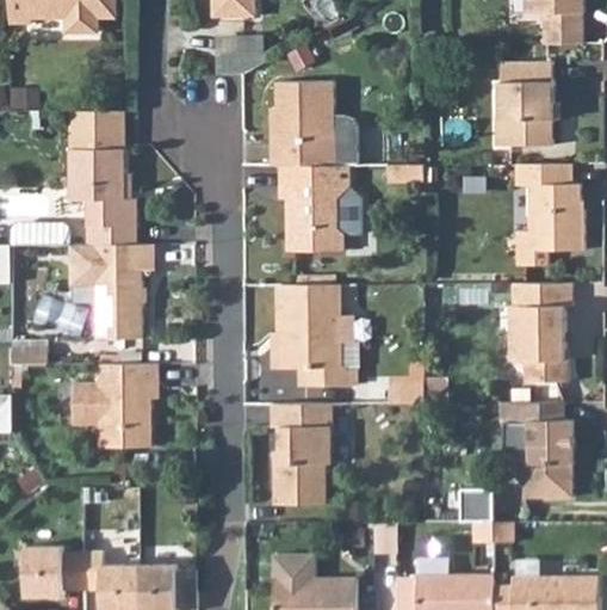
[(7,0),(8,22),(32,22),(32,18),(63,18),(63,26),(70,32),(92,32),(99,26),(99,17),(116,18),(116,0),(7,0)]
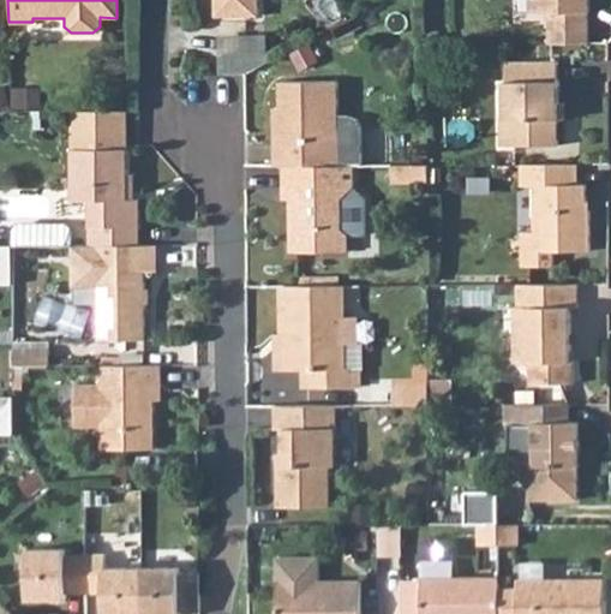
[(210,0),(210,19),(253,21),(253,0),(210,0)]
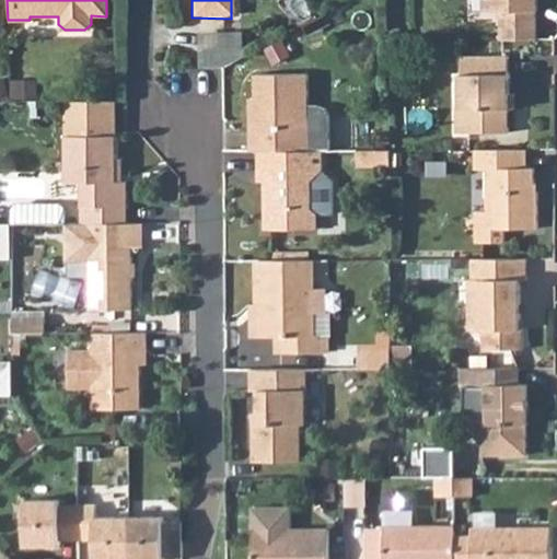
[(483,0),(483,13),(499,13),(499,43),(532,43),(532,12),(534,12),(534,0),(483,0)]
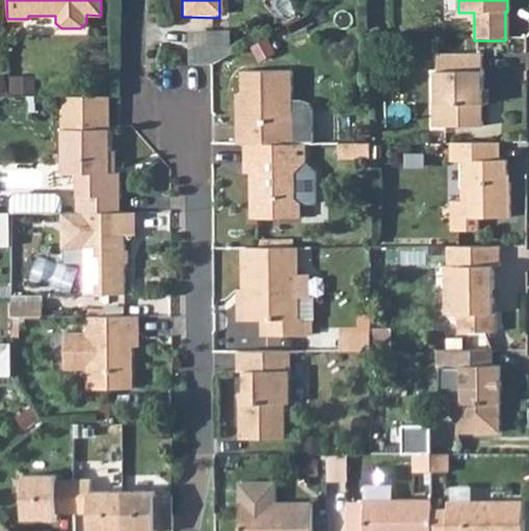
[(190,44),(190,63),(201,62),(211,61),(225,53),(225,44),(190,44)]
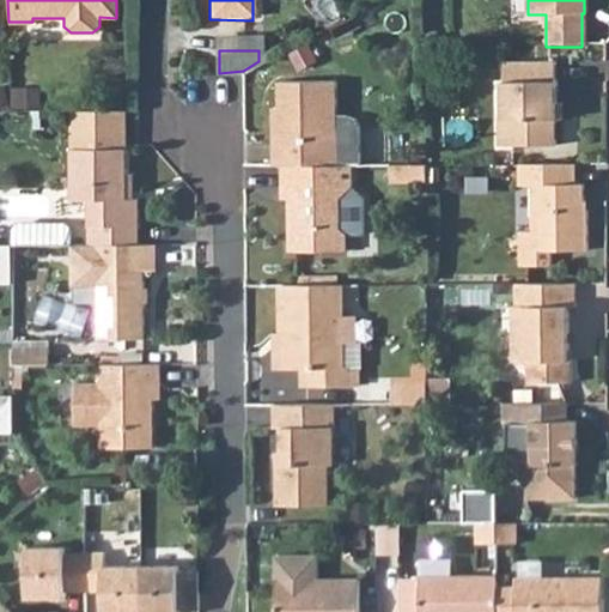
[(499,123),(507,122),(509,147),(553,147),(553,122),(555,122),(556,105),(556,84),(553,84),(553,64),(504,64),(504,83),(500,84),(499,123)]
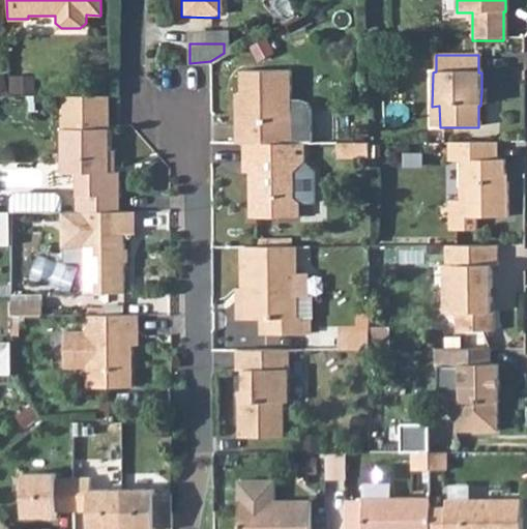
[(235,105),(235,143),(242,143),(303,142),(309,142),(309,110),(305,103),(297,99),(289,99),(289,70),(240,70),(240,93),(240,105),(235,105)]
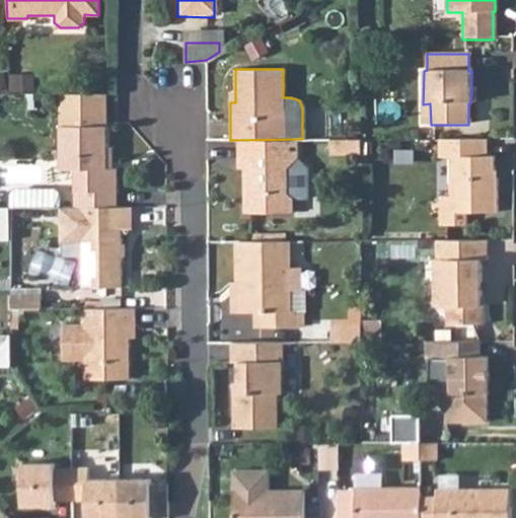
[(70,208),(115,208),(115,168),(101,168),(102,92),(57,93),(55,168),(70,168),(70,208)]
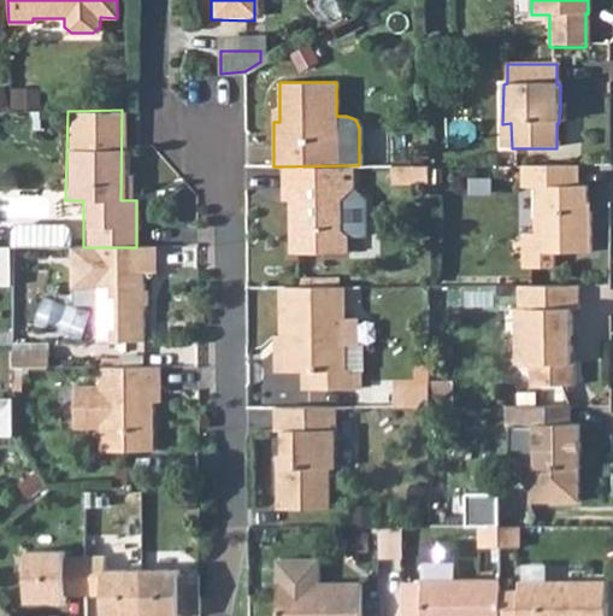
[(502,124),(499,123),(499,148),(512,148),(511,123),(502,124)]
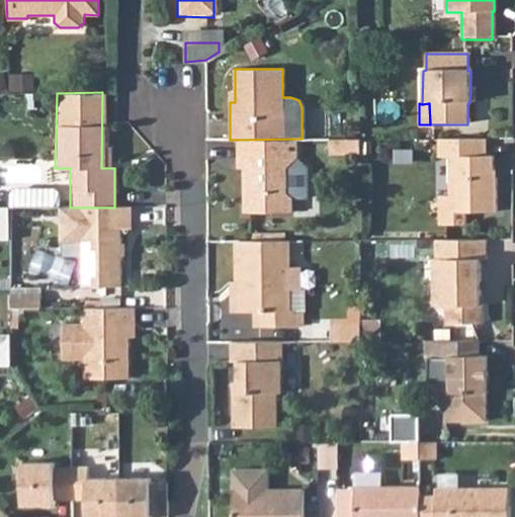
[(237,140),(238,159),(244,159),(245,172),(245,213),(291,213),(291,198),(307,198),(307,169),(296,159),(296,139),(237,140)]
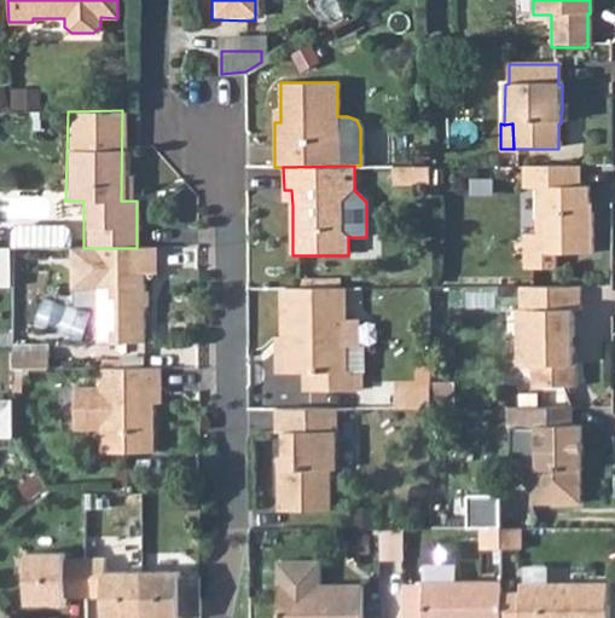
[(392,166),(392,184),(428,184),(428,167),(392,166)]
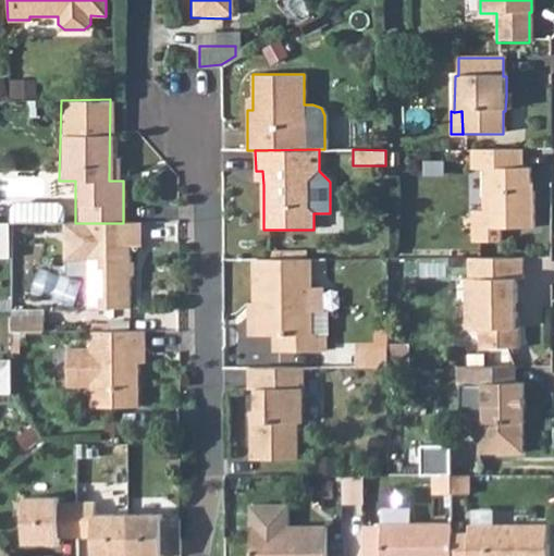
[(470,211),(470,242),(499,243),(499,230),(532,230),(532,194),(530,194),(530,169),(522,169),(522,149),(470,149),(471,170),(482,170),(482,211),(470,211)]
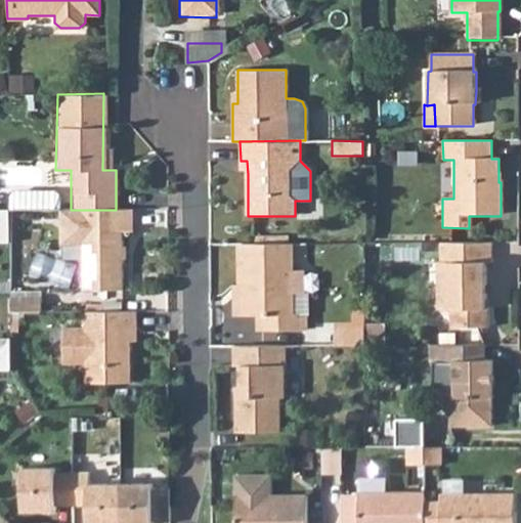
[(20,190),(20,204),(62,206),(63,191),(20,190)]
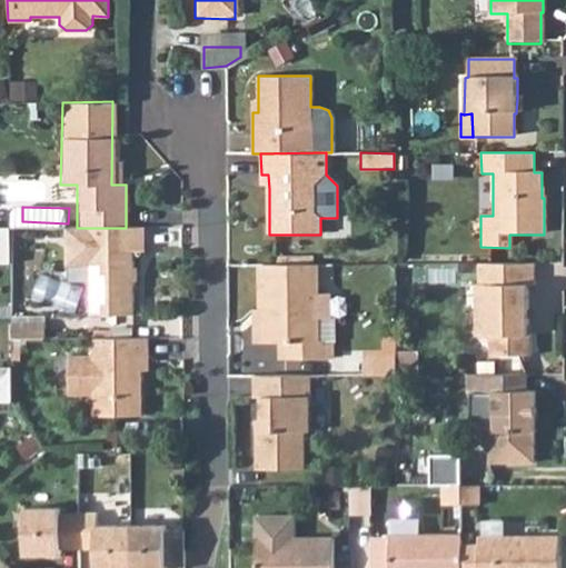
[(0,258),(10,259),(11,226),(0,226),(0,258)]
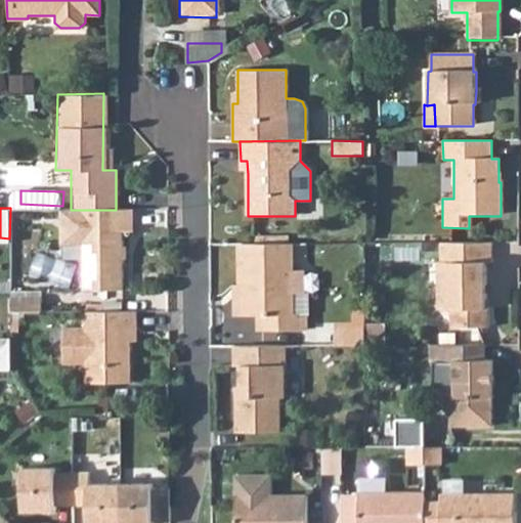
[(71,210),(58,210),(58,244),(81,244),(80,293),(121,293),(121,231),(132,231),(132,210),(116,210),(71,210)]
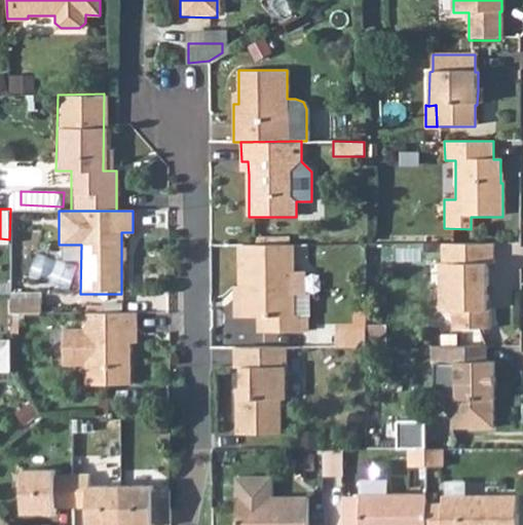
[(442,244),(442,267),(448,266),(449,284),(442,290),(442,304),(449,311),(453,311),(453,330),(490,330),(490,310),(483,309),(484,302),(486,302),(486,267),(492,267),(492,244),(442,244)]
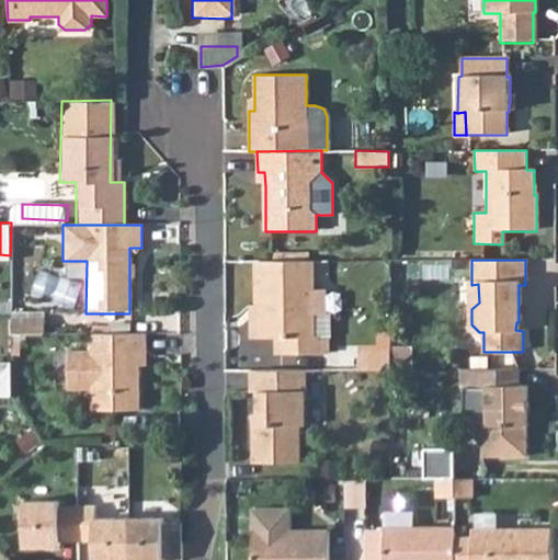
[(255,261),(257,305),(262,306),(261,338),(275,336),(275,353),(319,352),(319,335),(311,335),(311,313),(319,313),(319,290),(306,290),(306,261),(255,261)]
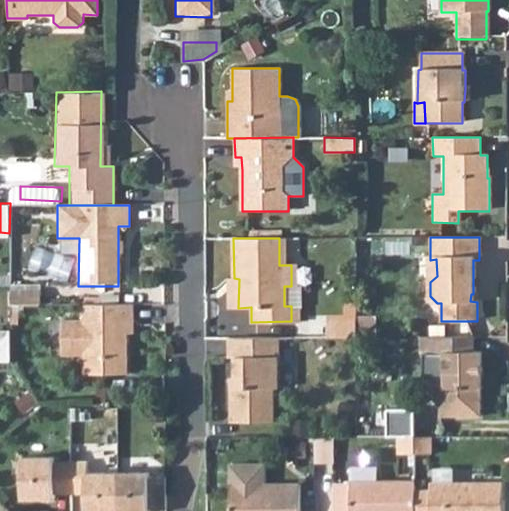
[(38,290),(9,291),(9,306),(39,305),(38,290)]
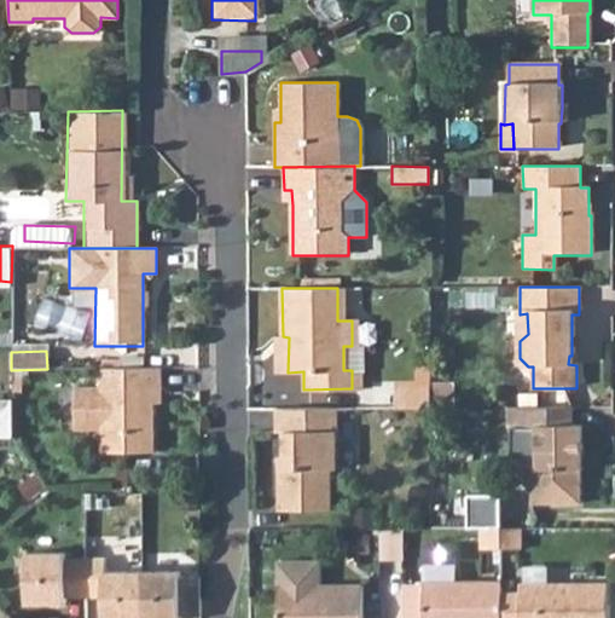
[(98,391),(71,390),(71,432),(98,432),(98,455),(152,455),(151,392),(161,392),(162,369),(98,370),(98,391)]
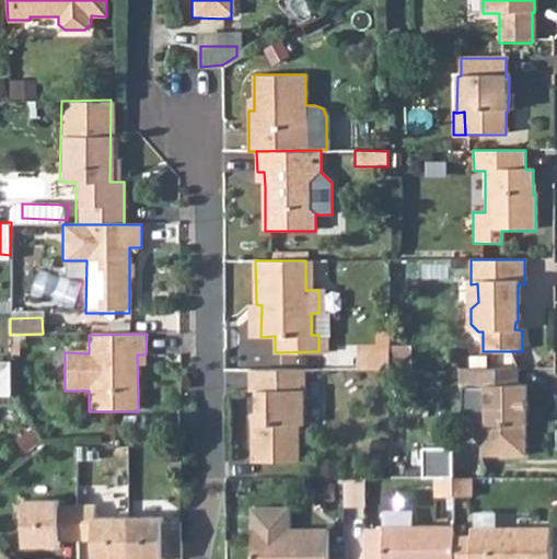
[(356,354),(357,370),(389,370),(389,354),(356,354)]
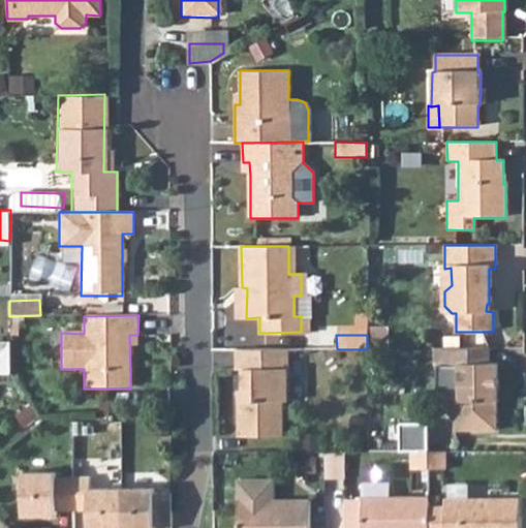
[(0,374),(9,374),(9,342),(0,342),(0,374)]
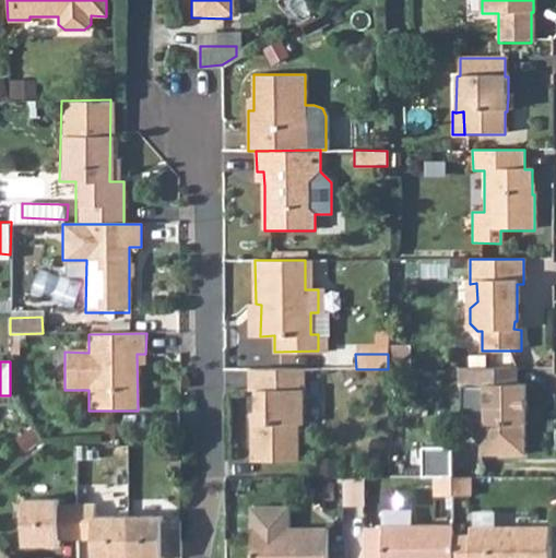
[(475,368),(475,388),(460,388),(460,415),(470,423),(478,423),(478,455),(522,456),(522,424),(519,424),(519,413),(524,414),(524,386),(517,386),(516,368),(475,368)]
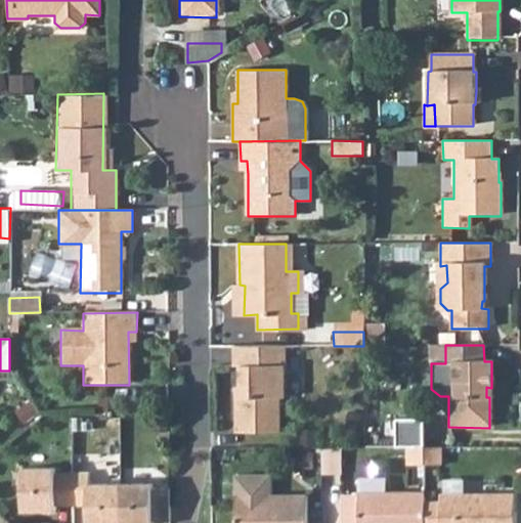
[(233,347),(232,366),(240,366),(240,388),(240,394),(233,401),(233,433),(275,433),(275,397),(280,398),(280,366),(284,366),(284,346),(233,347)]
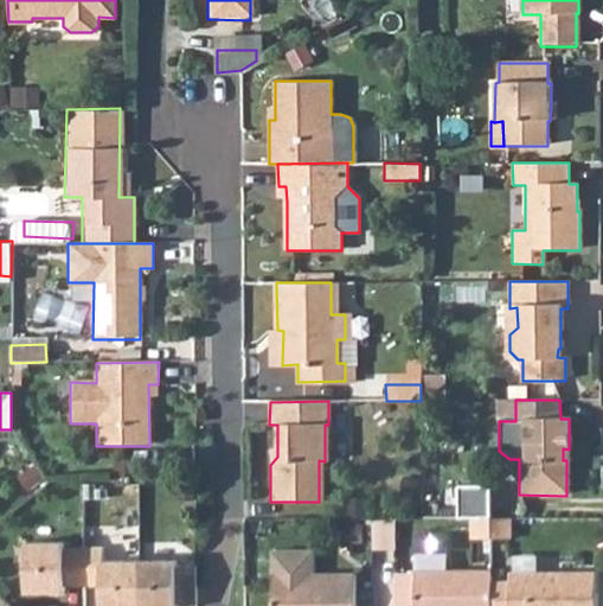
[(488,485),(455,485),(456,518),(470,518),(488,518),(488,485)]
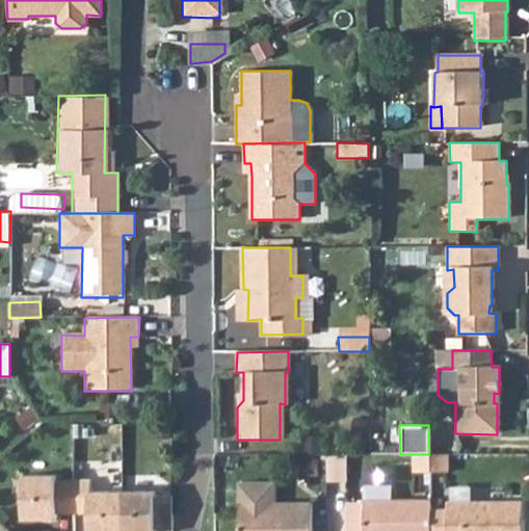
[(428,454),(413,454),(413,472),(429,472),(429,454),(428,454)]
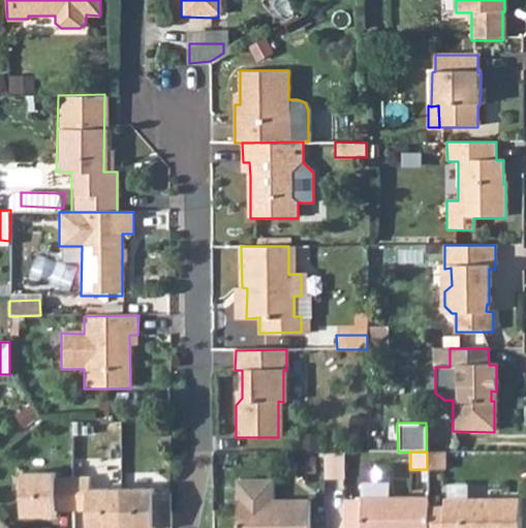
[(443,452),(427,452),(427,469),(443,469),(443,452)]
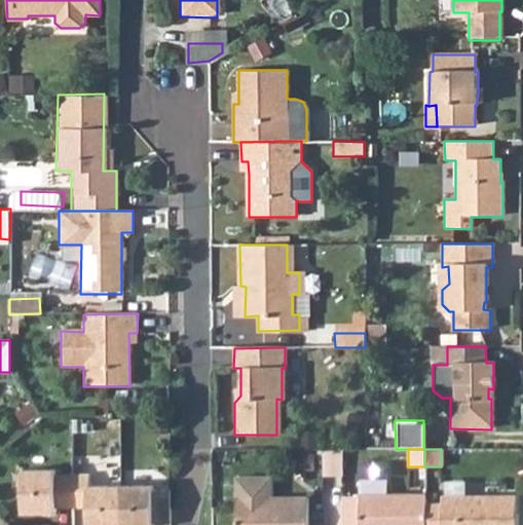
[(70,477),(52,477),(52,473),(20,473),(20,514),(52,514),(52,511),(70,510),(70,477)]
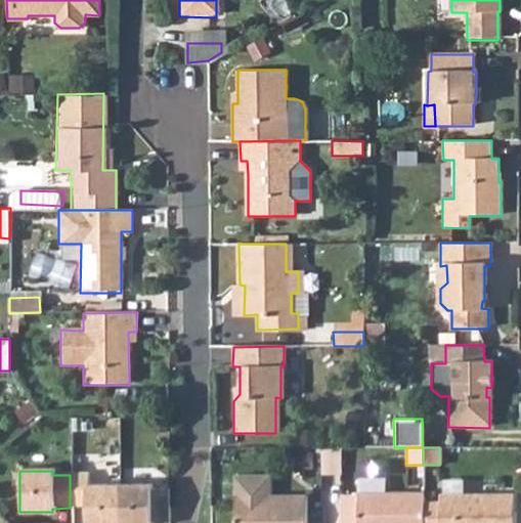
[(70,475),(70,508),(85,508),(84,522),(118,522),(118,485),(85,485),(85,475),(70,475)]
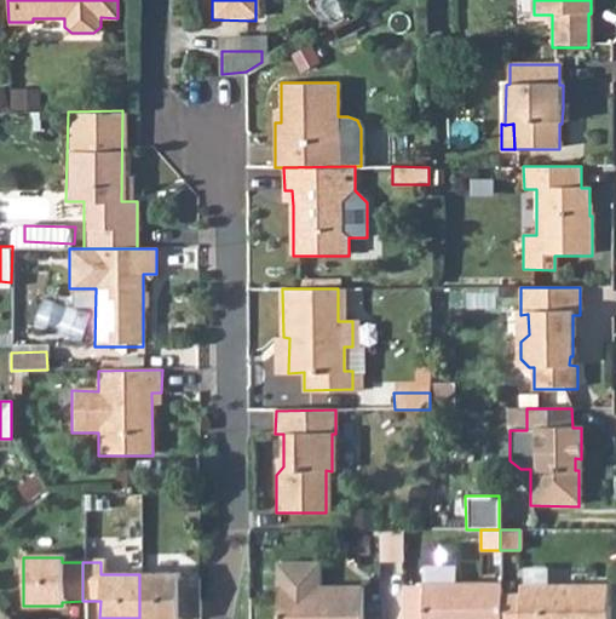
[(139,574),(139,618),(178,618),(197,618),(196,579),(178,579),(177,574),(139,574)]
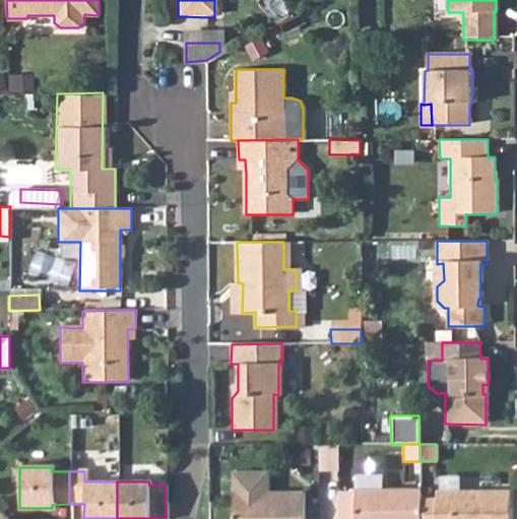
[(512,518),(512,490),(438,491),(437,518),(512,518)]
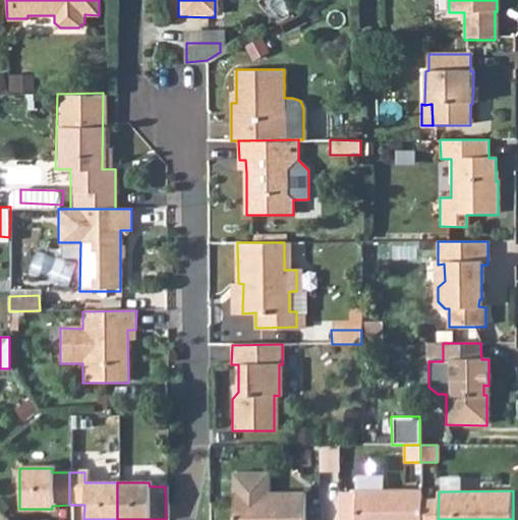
[(234,492),(233,519),(303,519),(303,492),(234,492)]
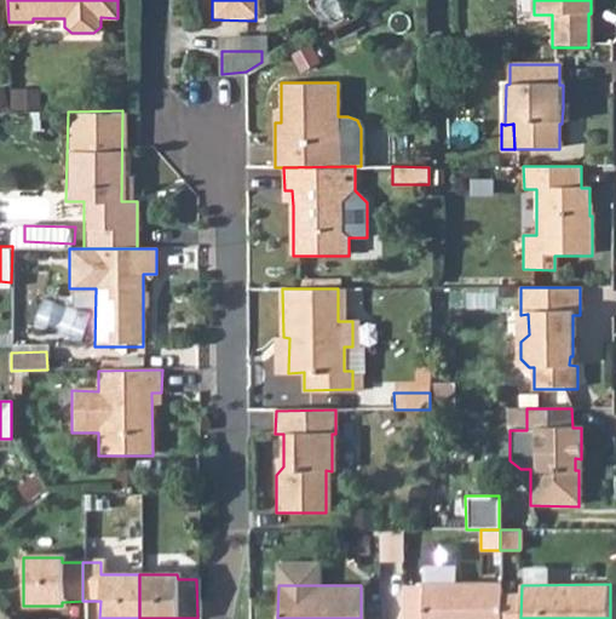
[(500,618),(500,586),(404,588),(404,618),(500,618)]
